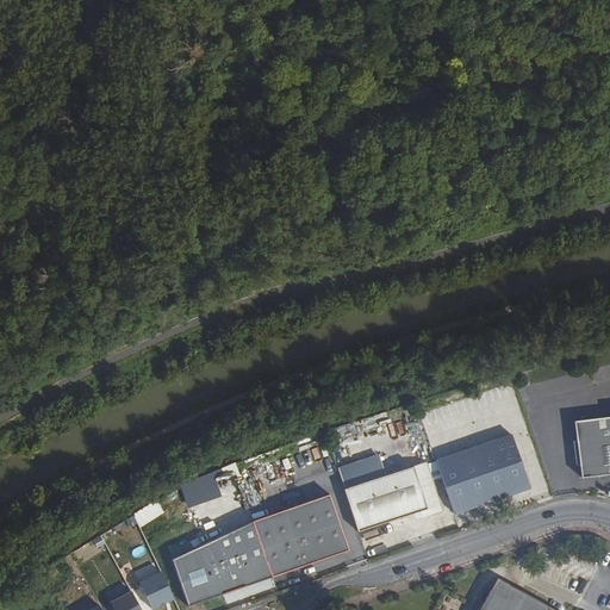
[(609,461),(609,404),(574,409),(582,466),(609,461)]
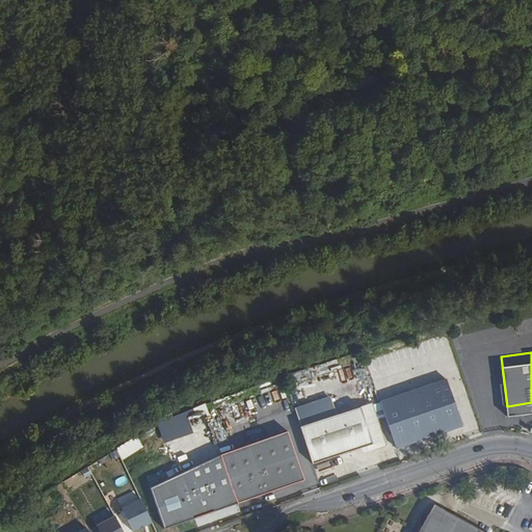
[(368,362),(351,364),(357,396),(373,393),(368,362)]
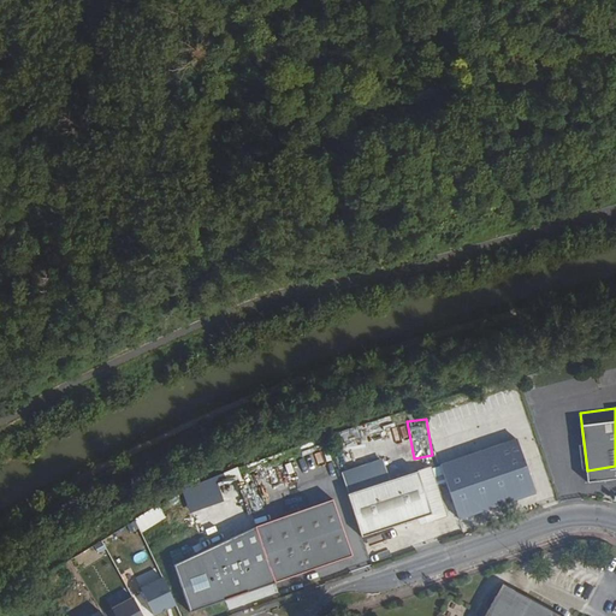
[(537,491),(519,436),(442,461),(461,516),(537,491)]
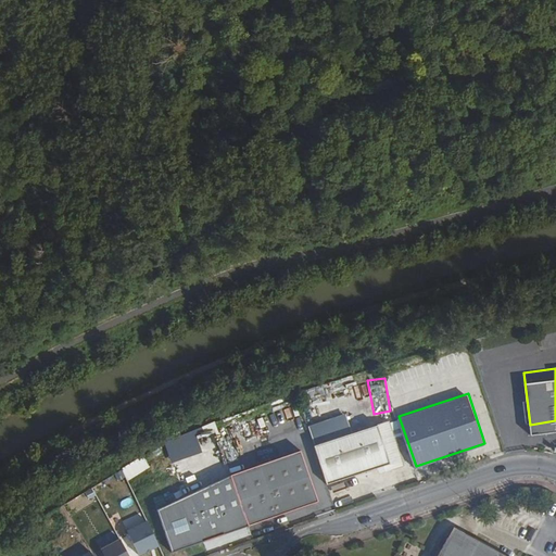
[(404,463),(389,418),(315,443),(328,481),(390,460),(392,466),(404,463)]
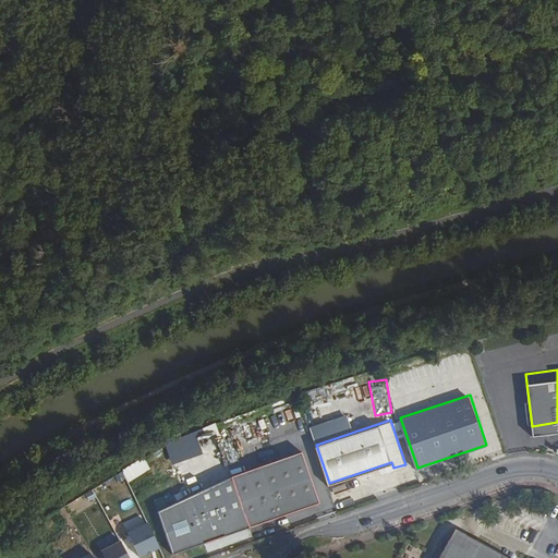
[(172,464),(203,453),(194,431),(164,443),(172,464)]
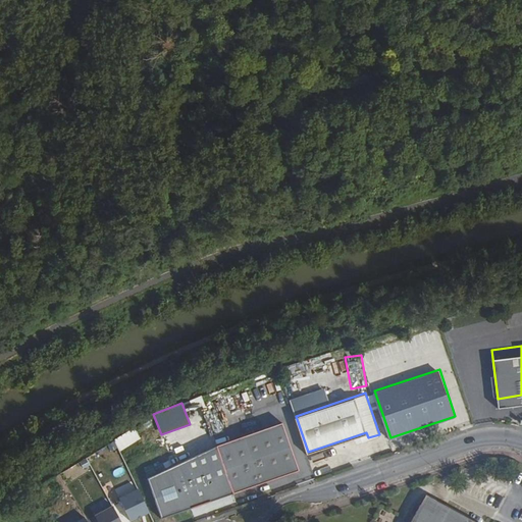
[(301,470),(285,427),(246,441),(261,483),(301,470)]
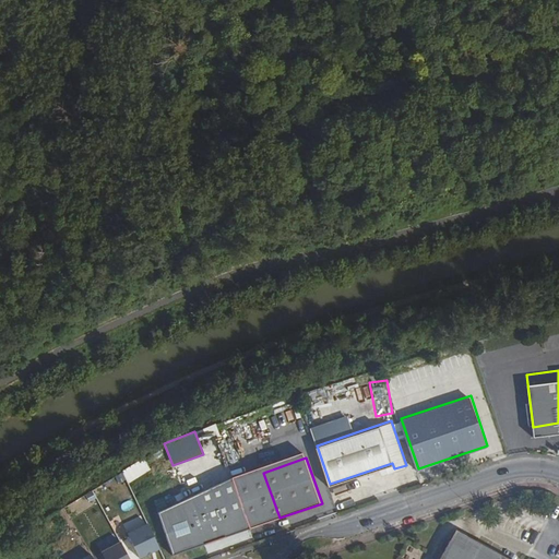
[(145,460),(134,464),(139,475),(151,470),(145,460)]
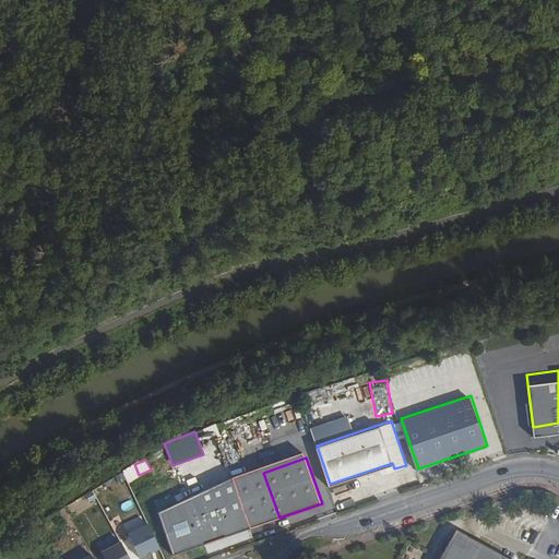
[(135,556),(157,549),(151,525),(129,532),(135,556)]
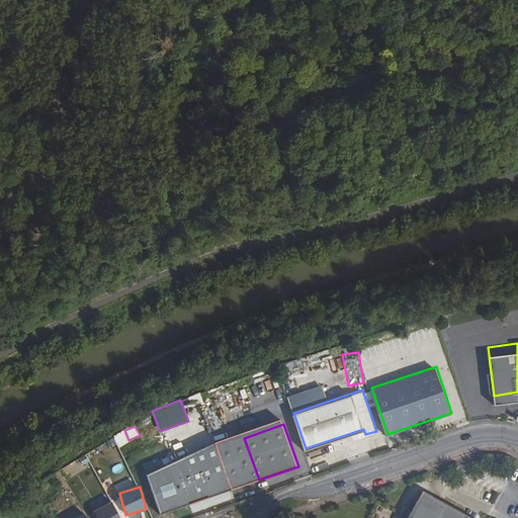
[(477,517),(424,490),(408,517),(477,517)]
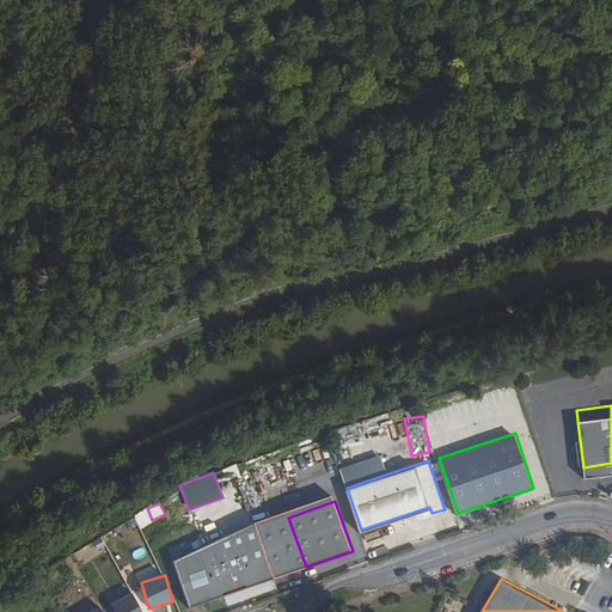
[(115,611),(142,611),(133,593),(110,604),(115,611)]
